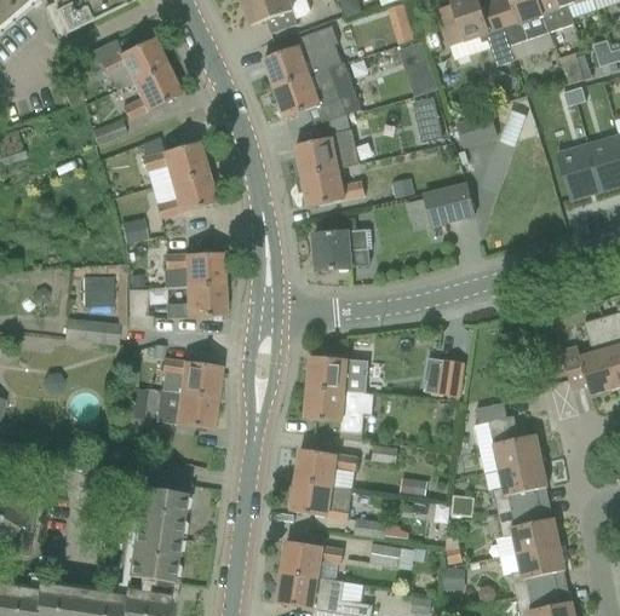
[(0,0),(0,23),(27,0),(58,0),(62,6),(55,10),(65,33),(128,3),(127,0),(0,0)]
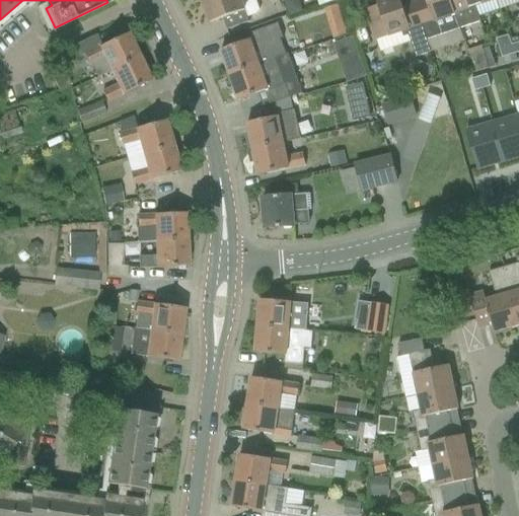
[(203,0),(211,20),(223,16),(227,27),(249,19),(248,15),(257,12),(261,8),(256,0),(203,0)]
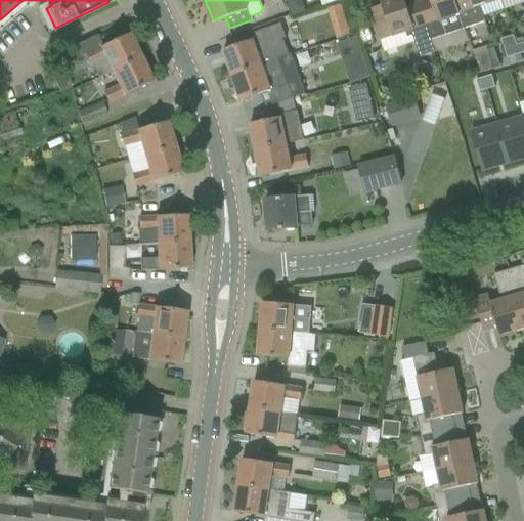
[(288,0),(292,14),(306,9),(303,0),(288,0)]
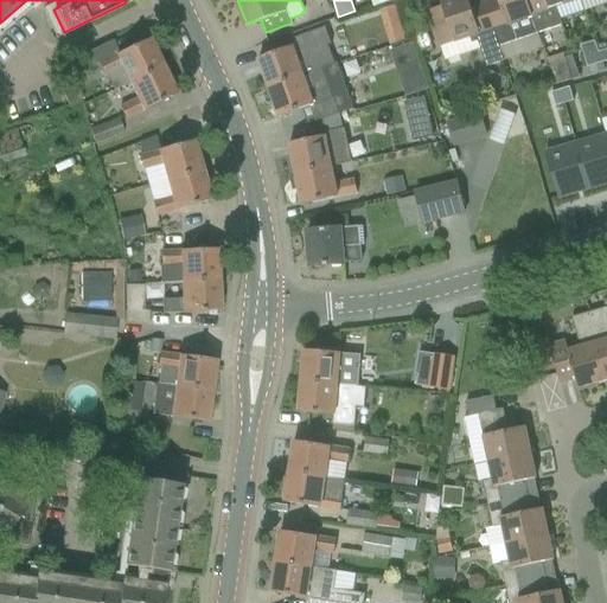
[(499,43),(485,0),(472,5),(470,0),(441,0),(442,4),(429,8),(441,44),(475,33),(487,65),(505,58),(499,43)]
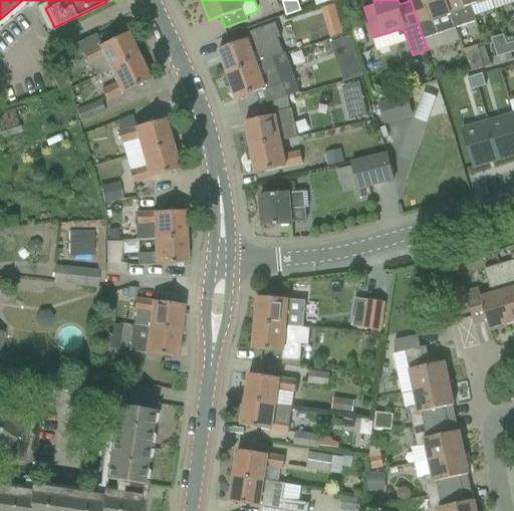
[(411,0),(423,36),(456,26),(451,11),(451,10),(450,10),(446,0),(411,0)]
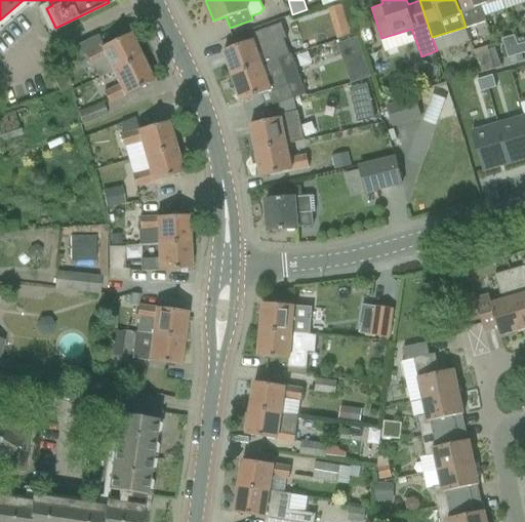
[(455,0),(459,10),(460,10),(460,11),(466,27),(486,19),(481,4),(479,0),(455,0)]
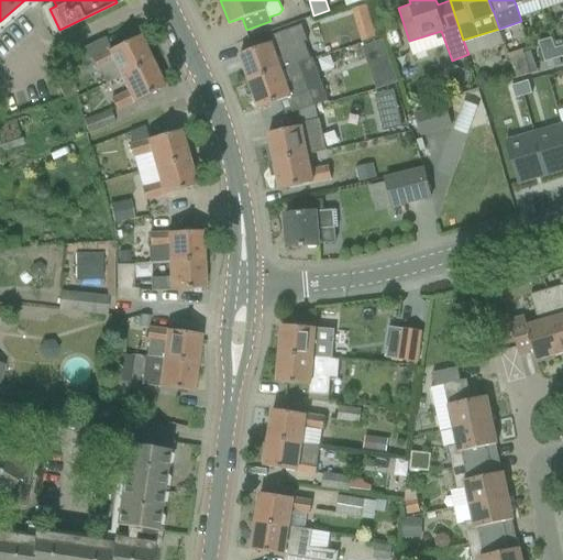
[(355,19),(377,13),(374,1),(352,7),(355,19)]
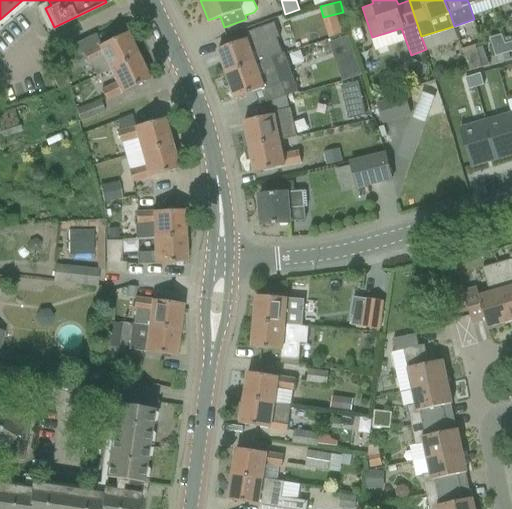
[(349,28),(354,42),(365,38),(360,25),(349,28)]
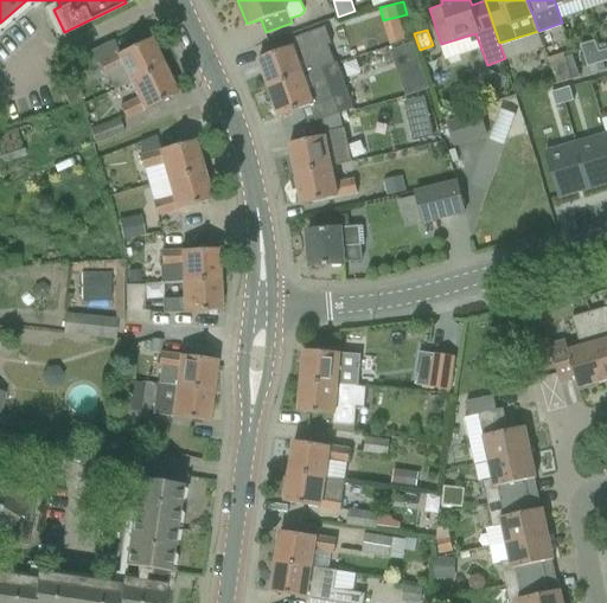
[(114,88),(129,81),(163,64),(149,36),(119,51),(113,38),(83,52),(90,66),(98,62),(104,72),(106,71),(114,88)]
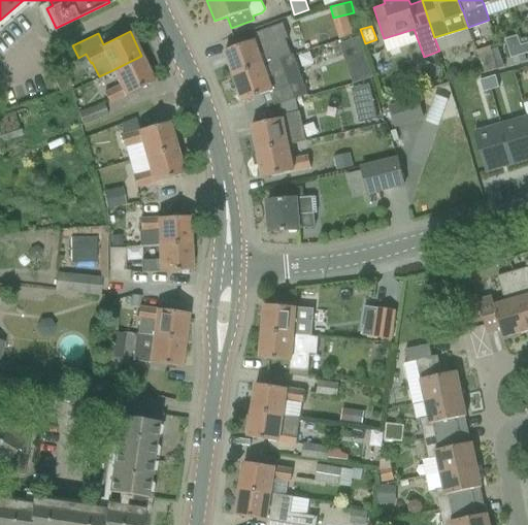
[(271,32),(225,50),(234,74),(264,64),(259,48),(275,43),(271,32)]
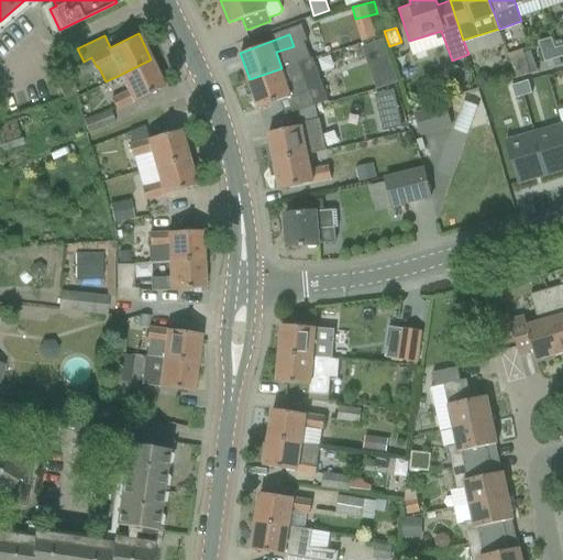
[(539,40),(542,50),(545,59),(559,56),(555,45),(553,35),(539,40)]
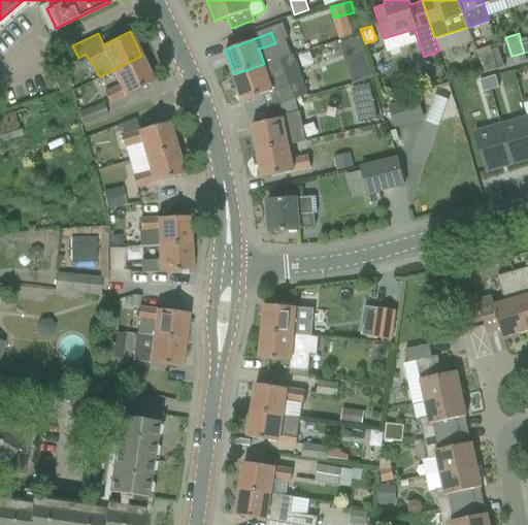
[(484,70),(497,67),(492,50),(479,54),(481,61),(484,70)]
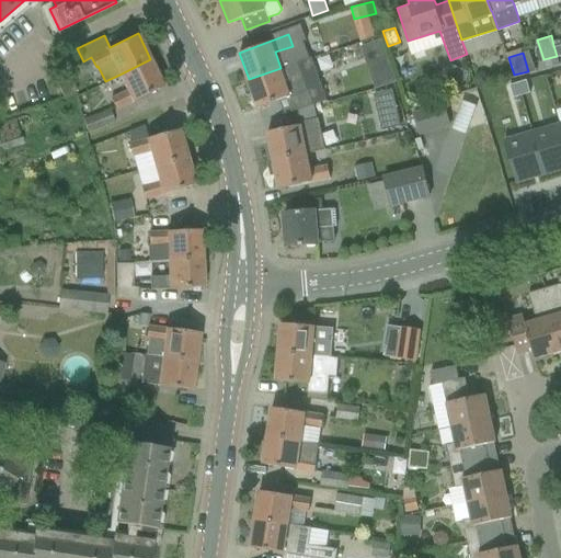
[(249,79),(259,106),(308,89),(306,84),(320,79),(312,57),(299,63),(298,61),(281,68),(249,79)]
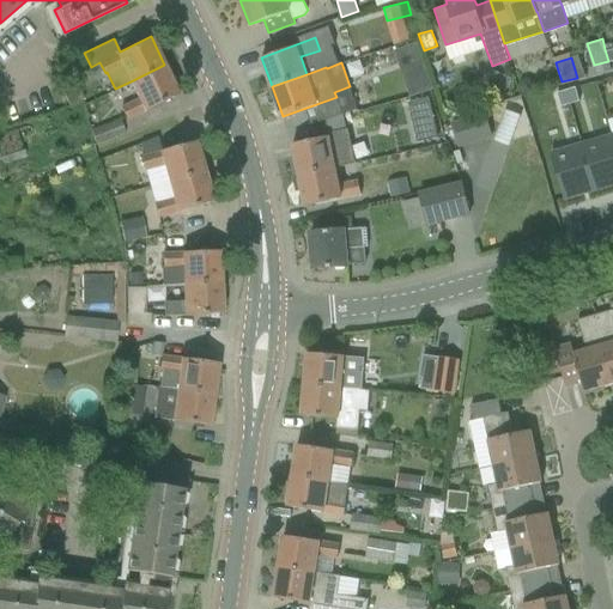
[(424,64),(401,72),(410,95),(432,86),(424,64)]
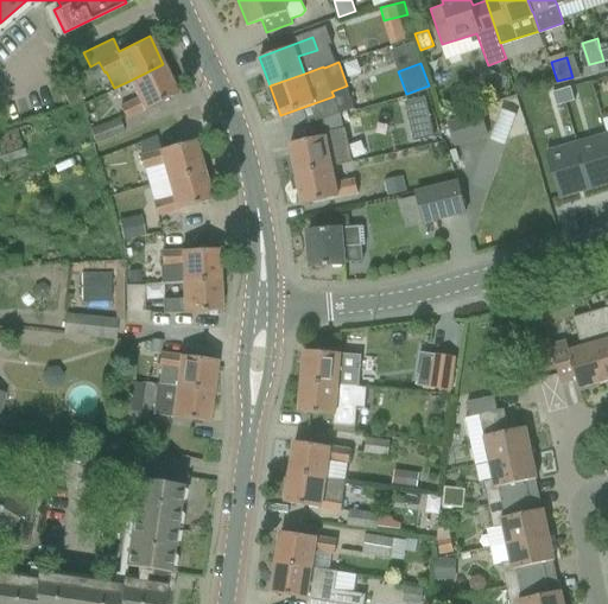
[(126,116),(177,91),(163,64),(130,81),(138,96),(120,105),(126,116)]
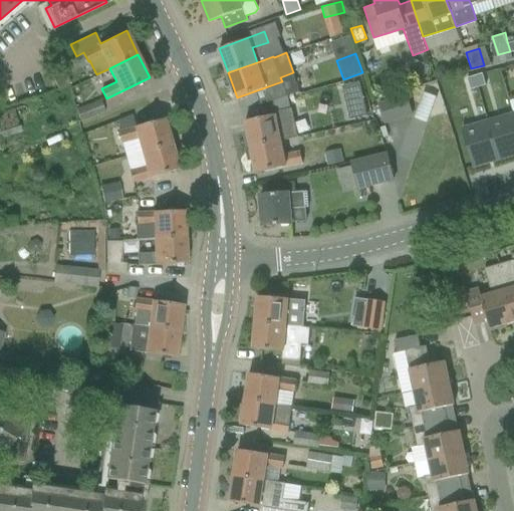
[(483,71),(475,74),(479,86),(486,83),(483,71)]
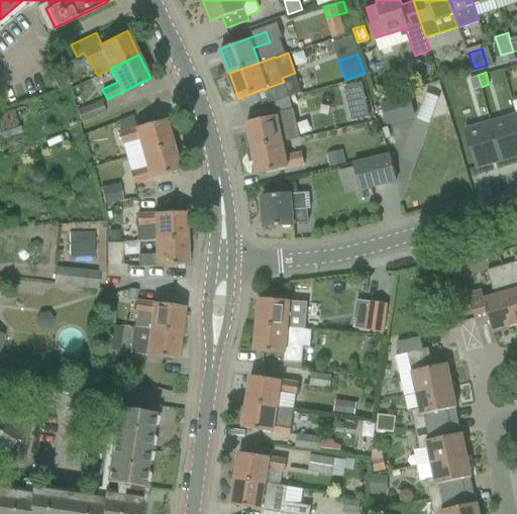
[(482,87),(478,75),(471,77),(474,89),(482,87)]
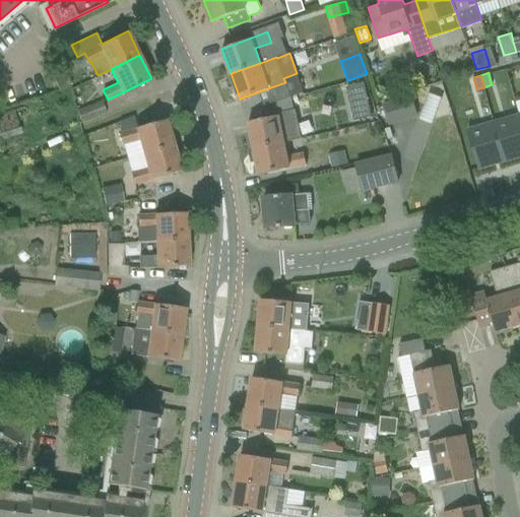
[(364,81),(346,85),(354,120),(372,116),(364,81)]
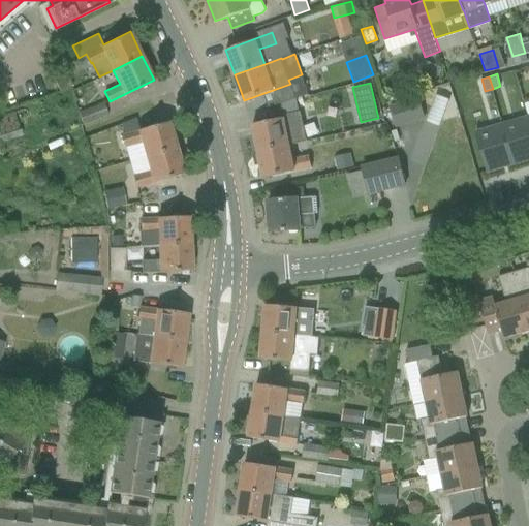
[(439,122),(448,96),(435,92),(426,118),(439,122)]
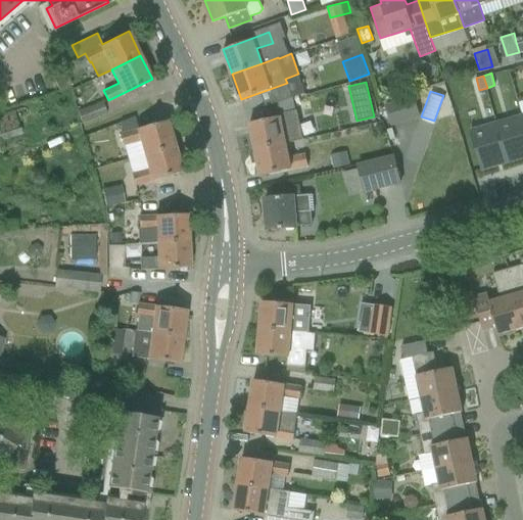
[(391,125),(420,115),(414,94),(384,103),(391,125)]
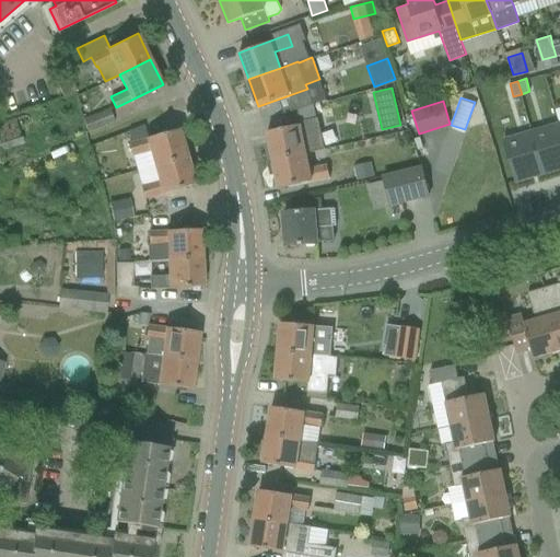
[(86,130),(114,120),(109,108),(82,117),(86,130)]
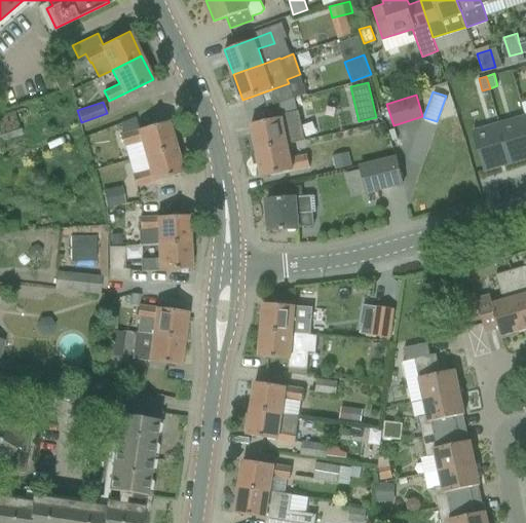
[(13,109),(0,113),(0,136),(1,136),(1,135),(21,127),(13,109)]
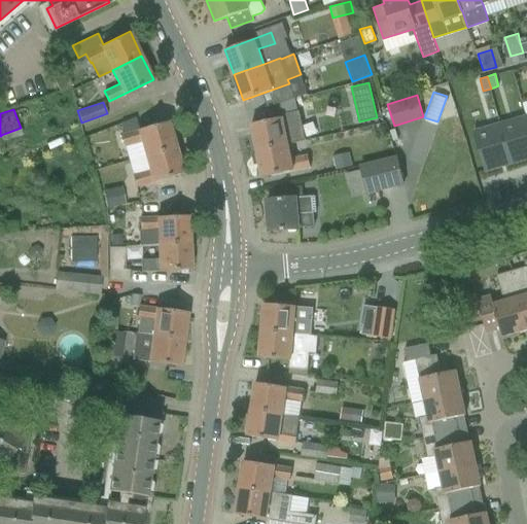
[(251,123),(256,149),(288,142),(288,143),(306,140),(302,124),(300,110),(281,114),(281,116),(251,123)]
